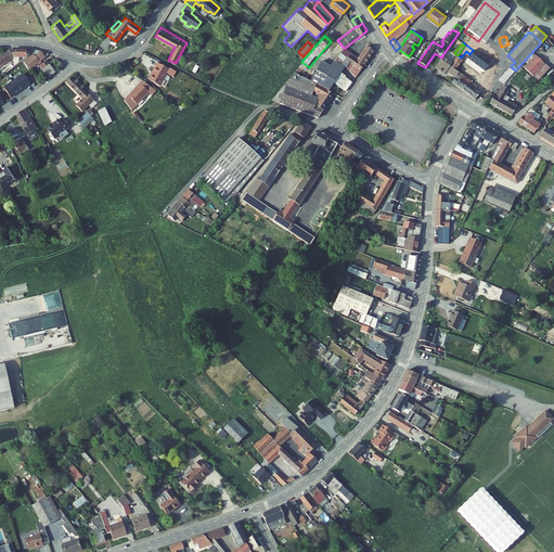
[(345,66),(346,65),(347,64),(350,67),(352,64),(360,69),(374,50),(366,45),(358,56),(349,50),(339,63),(345,66)]
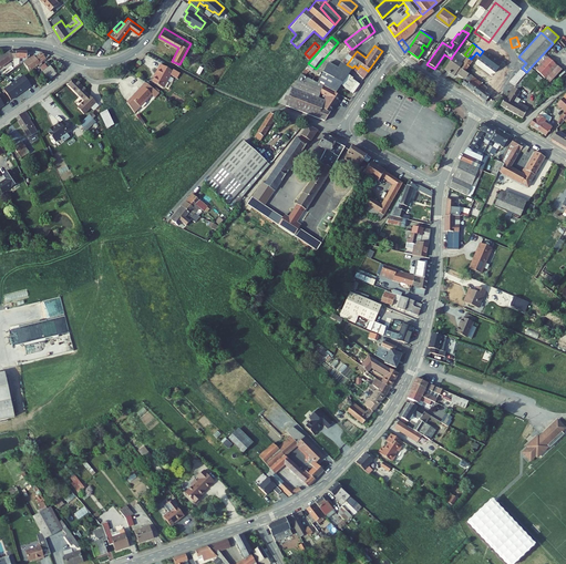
[(21,60),(22,59),(32,52),(33,52),(34,50),(10,48),(4,52),(2,49),(0,50),(0,64),(11,57),(12,58),(20,57),(21,58),(20,59),(21,60)]
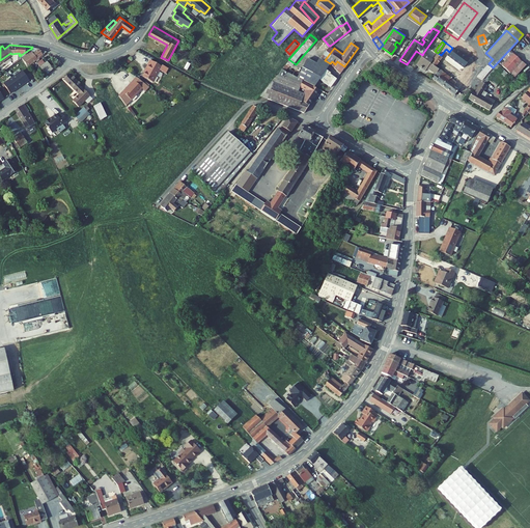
[(21,55),(22,56),(27,64),(37,58),(37,57),(45,50),(32,47),(31,49),(30,49),(21,55)]
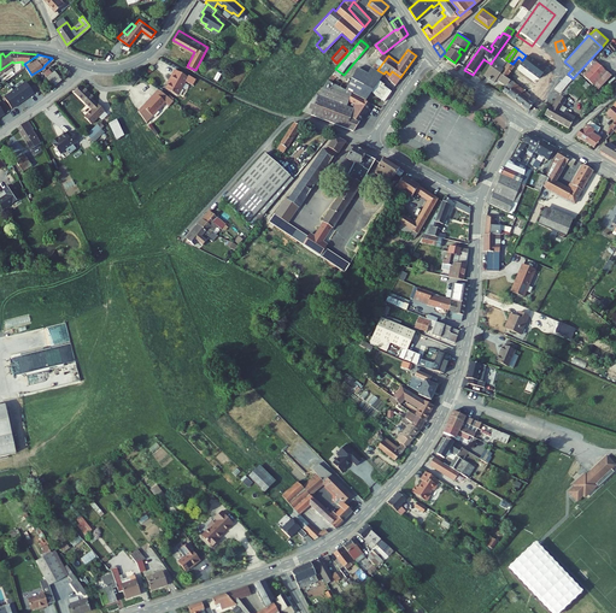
[(523,65),(538,77),(541,72),(544,75),(546,71),(526,56),(522,60),(516,70),(522,75),(523,74),(524,75),(527,70),(522,66),(523,65)]
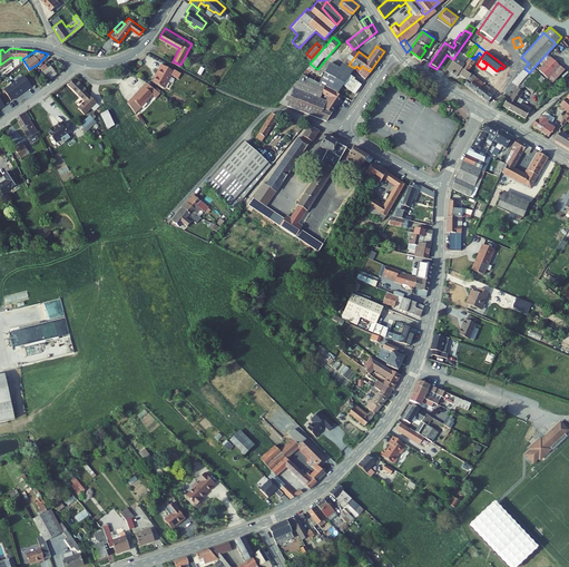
[(462,69),(467,72),(473,62),(477,65),(482,56),(479,52),(473,59),(470,57),(464,64),(462,69)]
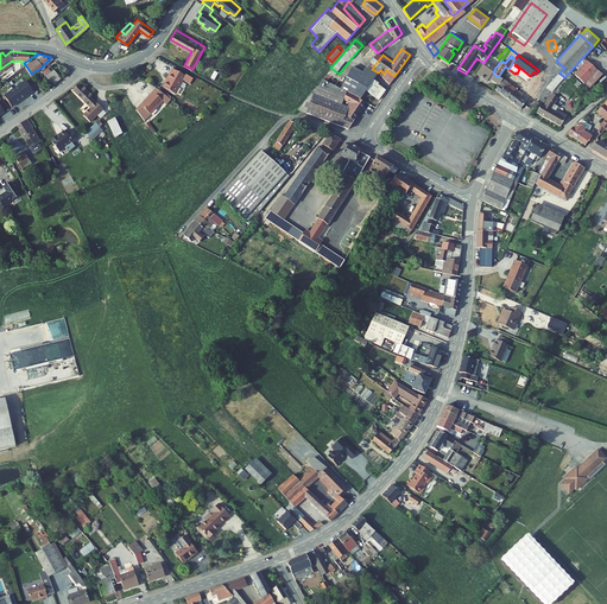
[(484,63),(479,70),(475,76),(486,83),(488,78),(498,86),(494,90),(499,94),(504,87),(499,83),(501,81),(500,80),(500,78),(498,77),(493,74),(495,68),(485,61),(484,63)]
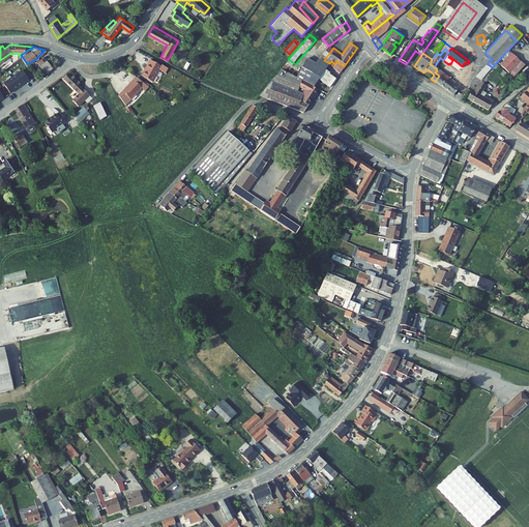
[(518,62),(509,55),(499,67),(506,75),(518,62)]
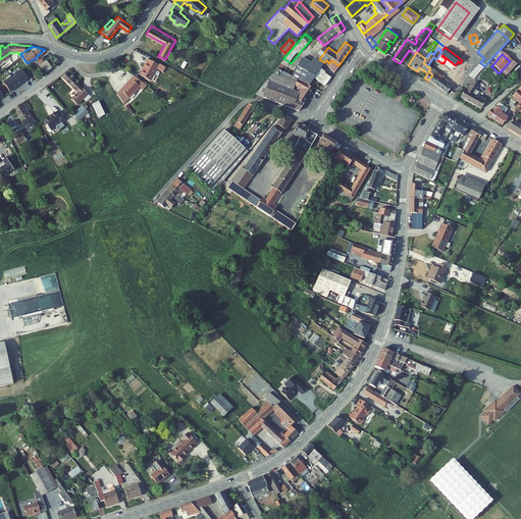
[(310,84),(314,78),(320,68),(324,62),(319,59),(313,56),(310,61),(304,58),(293,74),(310,84)]
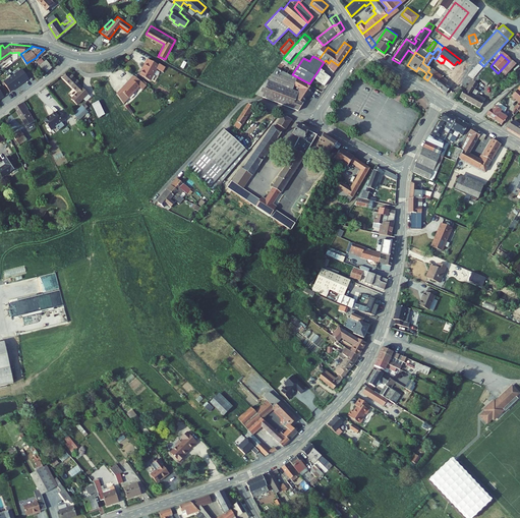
[(146,61),(147,62),(142,68),(139,72),(150,78),(157,66),(162,69),(165,65),(159,62),(159,63),(148,57),(146,61)]
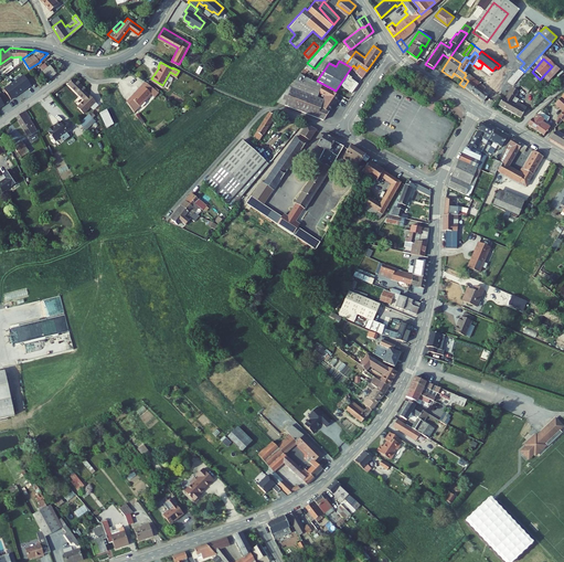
[(43,69),(50,77),(56,72),(49,63),(43,69)]
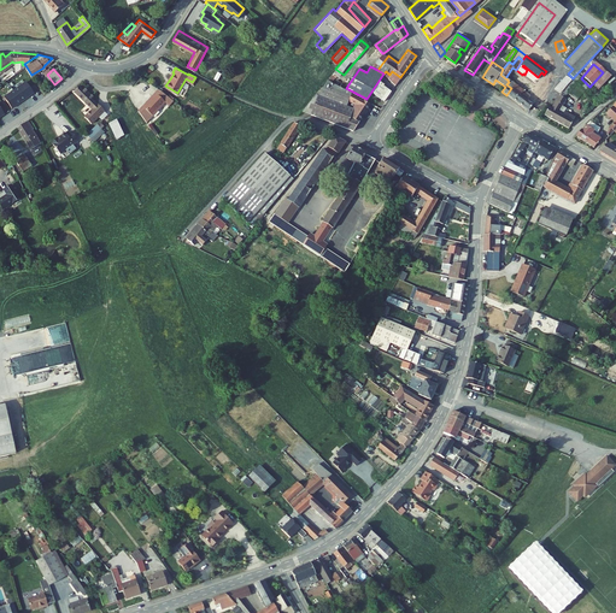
[(397,83),(400,77),(392,71),(389,75),(386,71),(385,72),(386,74),(386,72),(389,76),(388,77),(397,83)]
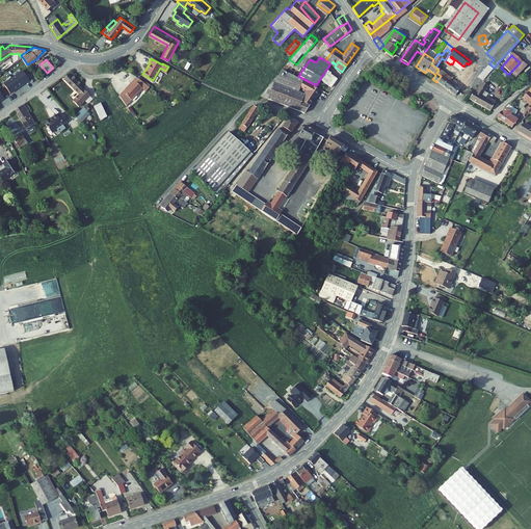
[(525,68),(520,62),(508,75),(514,80),(525,68)]
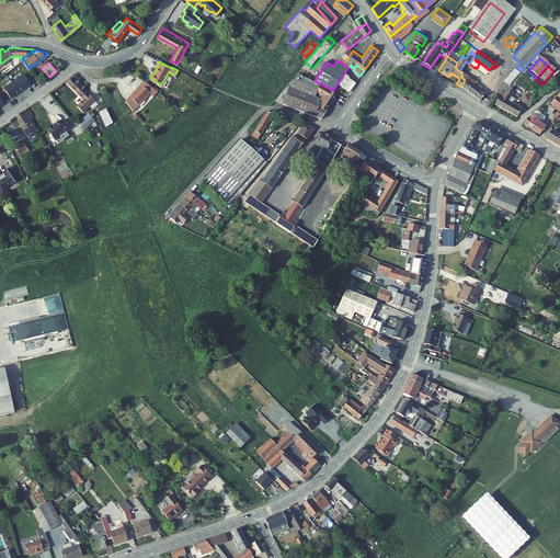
[(515,67),(503,79),(509,84),(514,79),(517,75),(521,71),(516,67),(515,67)]
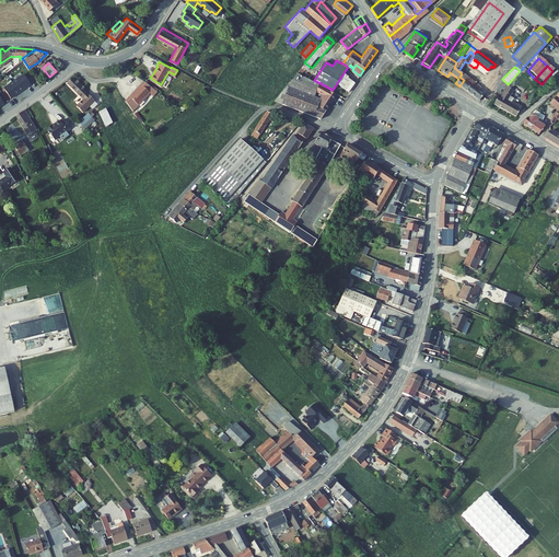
[(297,71),(292,81),(290,80),(282,100),(294,104),(306,108),(323,116),(328,108),(337,93),(333,90),(314,80),(313,81),(297,71)]
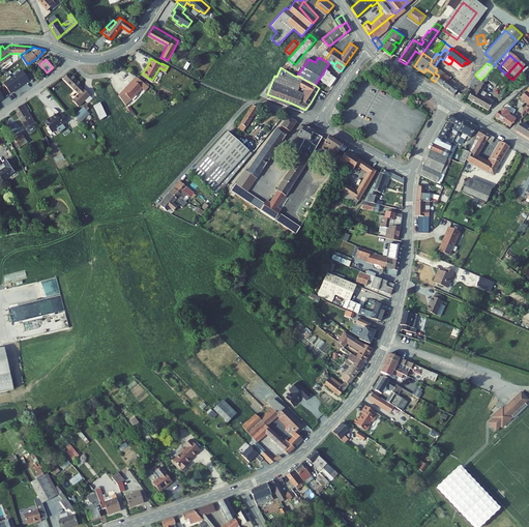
[(23,68),(4,82),(11,91),(30,78),(23,68)]
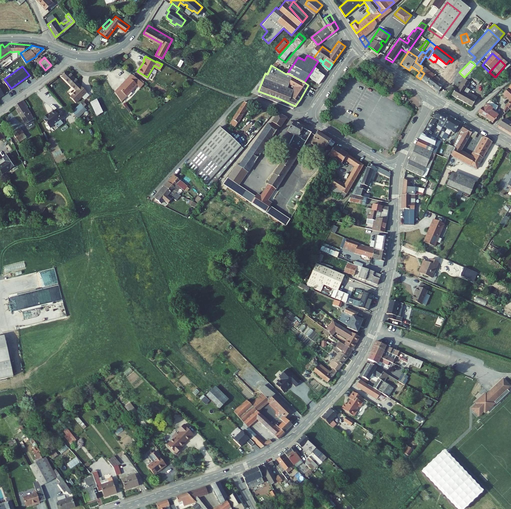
[(314,67),(308,76),(319,83),(325,75),(314,67)]
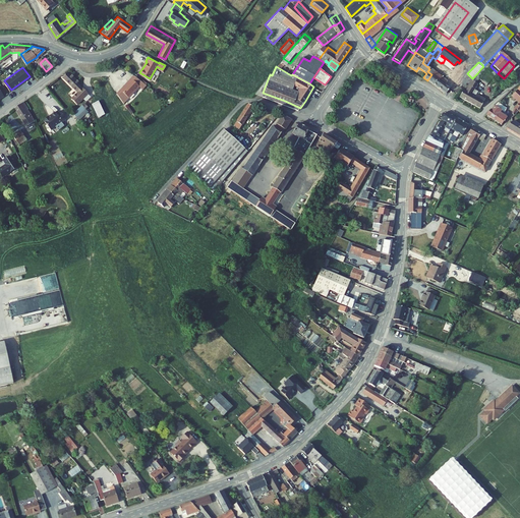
[(441,76),(429,68),(429,69),(427,71),(431,74),(427,80),(443,92),(445,93),(462,72),(456,68),(448,78),(446,80),(441,76)]
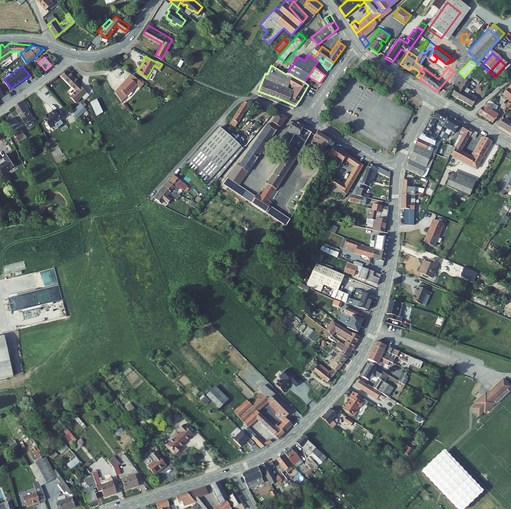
[(62,75),(76,89),(70,95),(76,101),(87,91),(77,80),(78,79),(71,72),(69,73),(66,70),(62,75)]
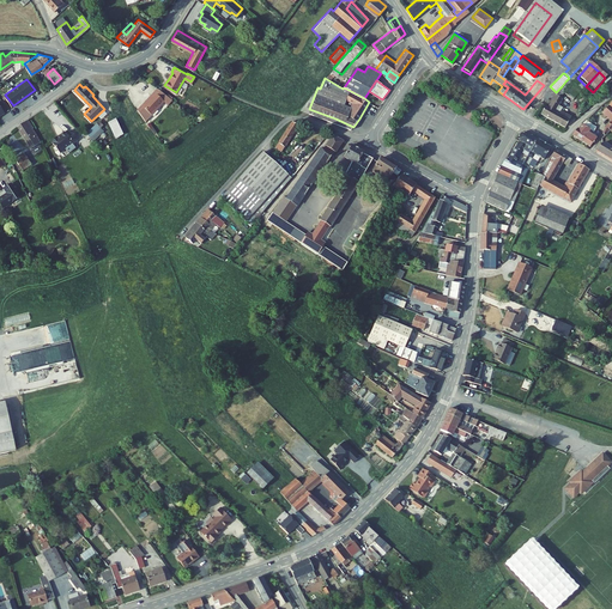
[(573,84),(564,95),(571,101),(576,95),(573,92),(576,87),(573,84)]
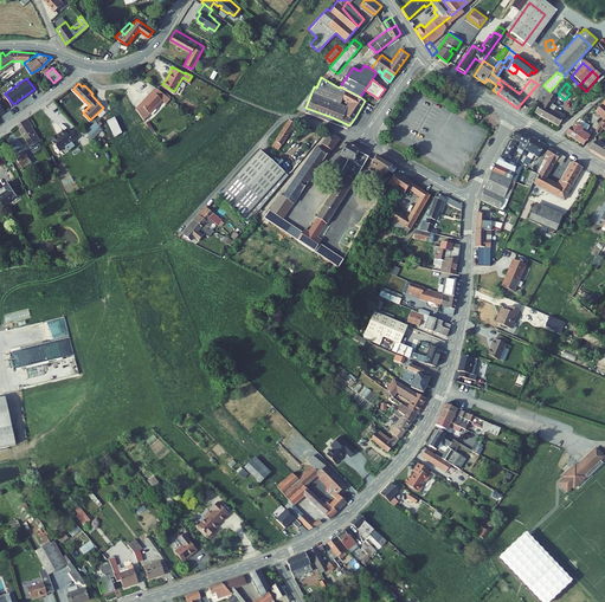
[(172,97),(156,86),(149,92),(150,94),(141,103),(136,108),(143,118),(163,98),(167,102),(172,97)]
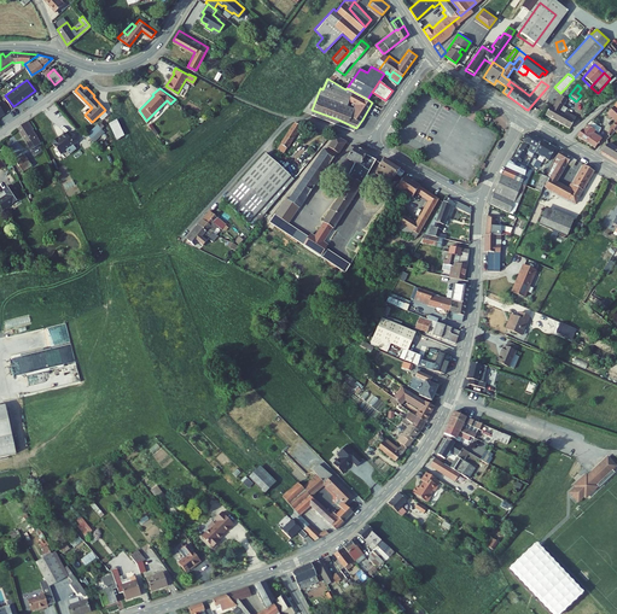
[(59,94),(64,101),(70,97),(64,91),(59,94)]
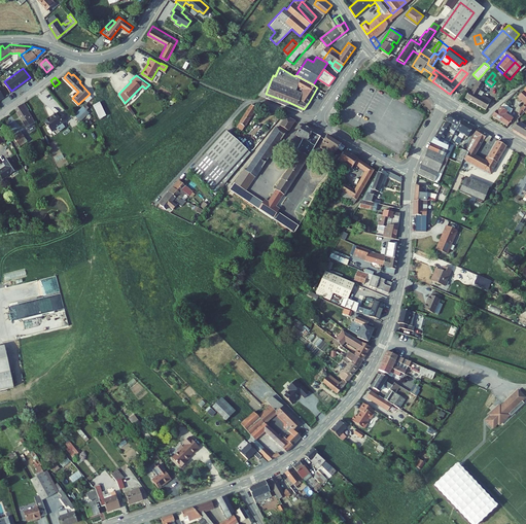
[(131,81),(130,80),(121,89),(123,90),(131,81)]
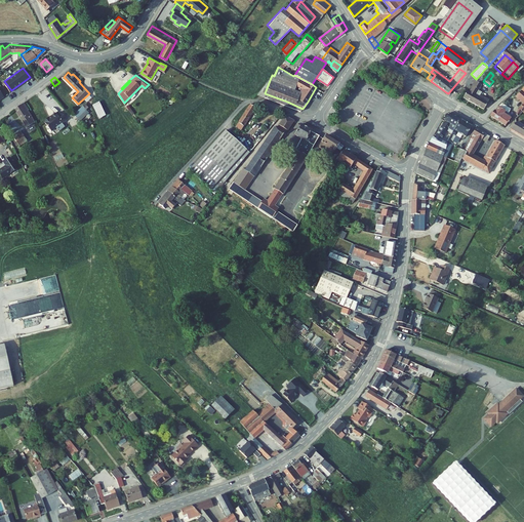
[(478,84),(480,82),(476,80),(469,90),(467,89),(464,96),(470,101),(473,93),(475,94),(478,88),(480,86),(478,84)]
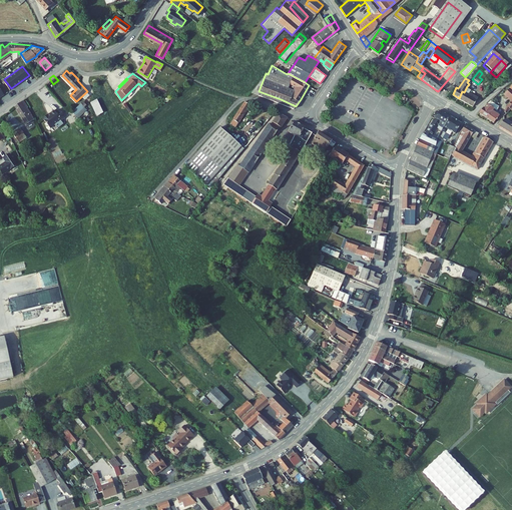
[(511,83),(503,93),(511,100),(507,105),(504,110),(506,113),(511,108),(511,107),(511,83)]
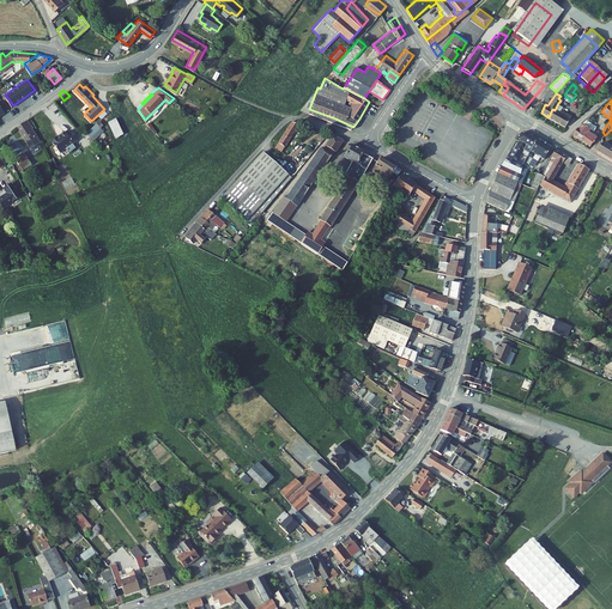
[(539,102),(533,108),(538,111),(543,105),(539,102)]
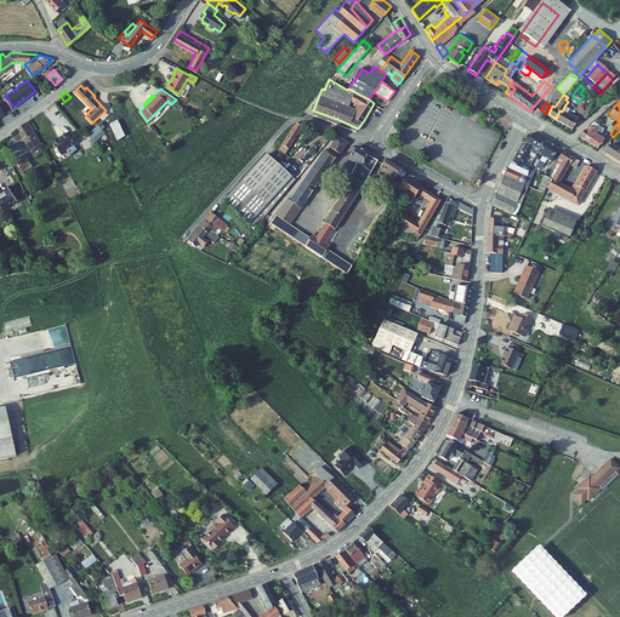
[(570,107),(566,104),(562,112),(559,110),(556,119),(561,121),(564,115),(566,115),(568,110),(570,107)]
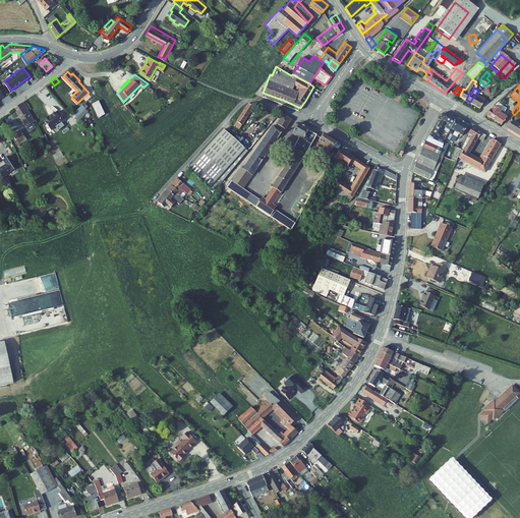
[(485,98),(476,93),(474,97),(473,97),(470,102),(480,107),(485,98)]
